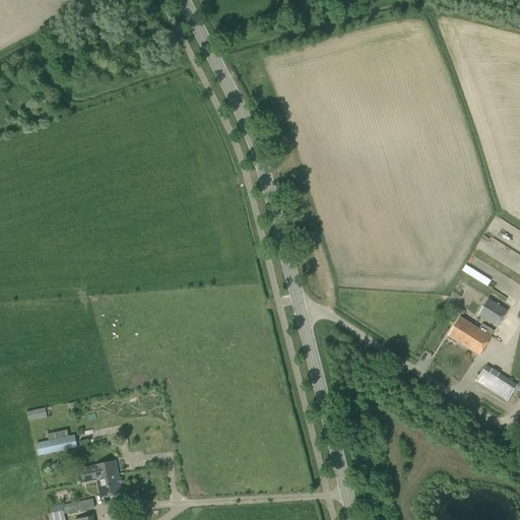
[(453,293),(449,300),(457,304),(460,297),(453,293)]
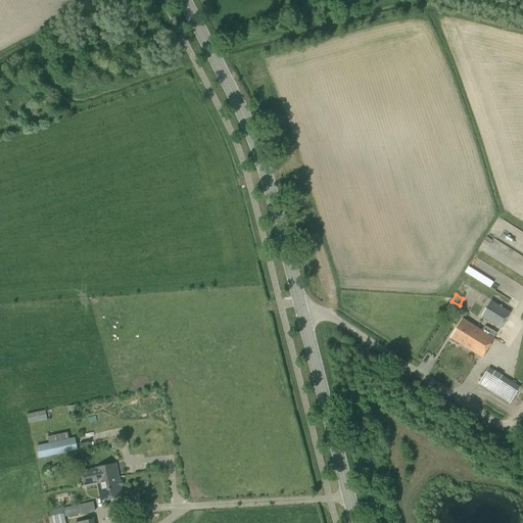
[(501,329),(511,313),(491,300),(481,317),(501,329)]
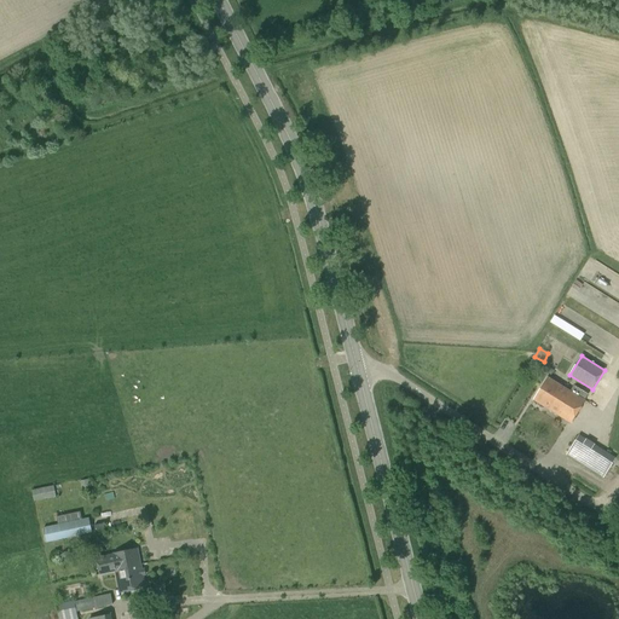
[(565,401),(571,393),(549,379),(534,400),(549,410),(553,404),(557,406),(556,410),(559,411),(565,401)]
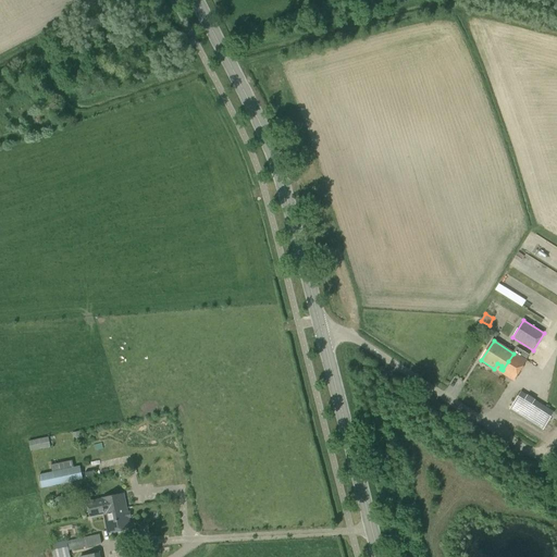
[(494,369),(514,381),(525,361),(530,356),(517,347),(514,354),(508,361),(503,370),(500,369),(502,366),(497,363),(494,369)]
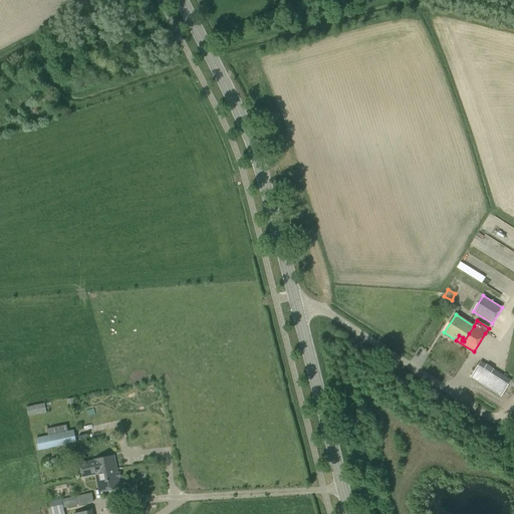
[(500,397),(510,381),(481,362),(472,378),(500,397)]
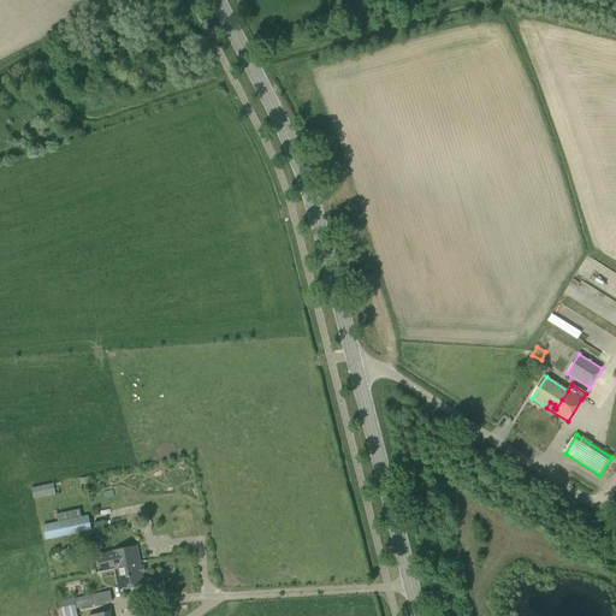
[(54,484),(33,486),(34,498),(55,495),(54,484)]
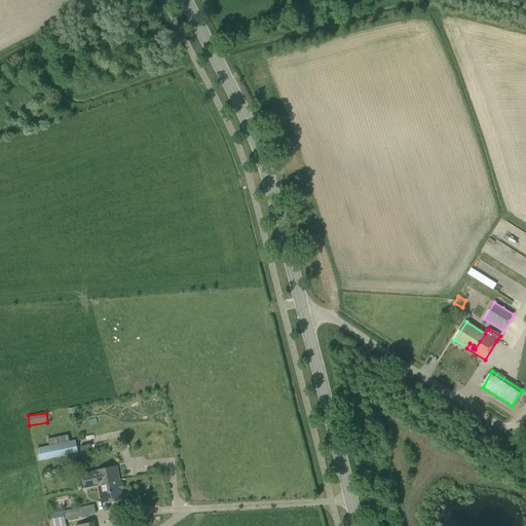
[(48,440),(49,446),(70,442),(68,435),(48,440)]
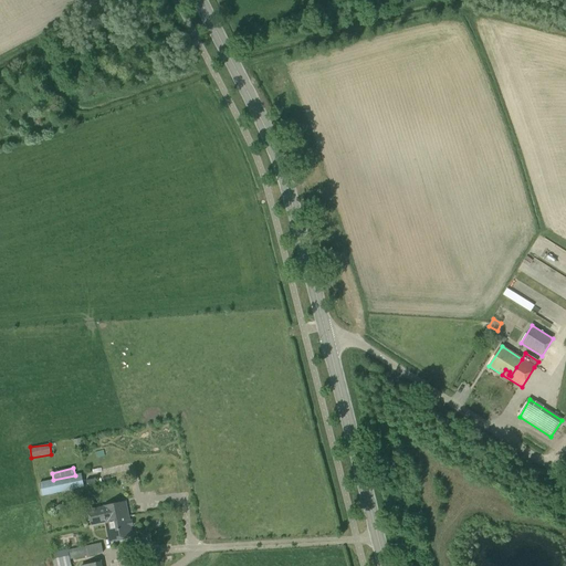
[(53,480),(40,483),(42,496),(84,488),(81,473),(75,475),(53,480)]
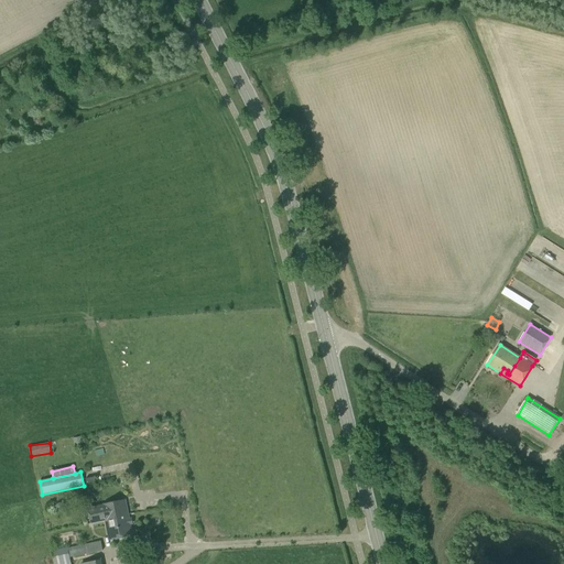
[(133,534),(126,500),(88,508),(91,524),(106,521),(109,539),(133,534)]
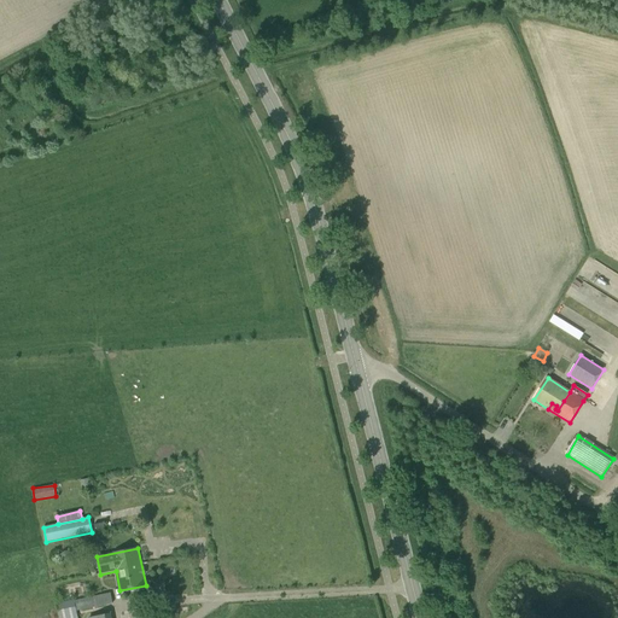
[(112,604),(110,593),(74,601),(74,600),(56,604),(58,617),(77,617),(76,611),(112,604)]
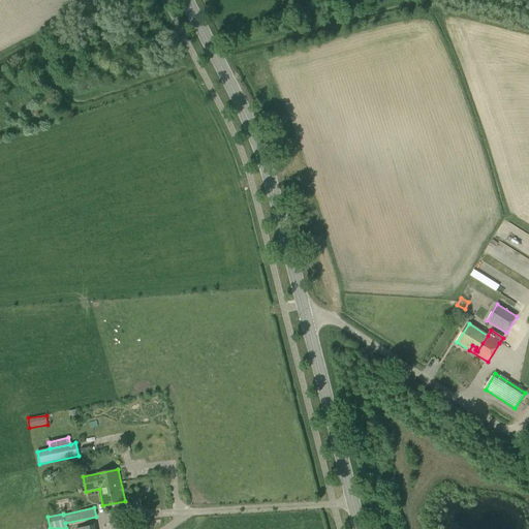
[(150,528),(151,528),(152,528),(152,527),(153,526),(153,525),(153,524),(153,523),(153,522),(152,521),(152,520),(151,519),(150,519),(149,518),(148,518),(147,518),(146,518),(145,518),(144,519),(143,519),(142,520),(141,521),(141,522),(141,523),(141,524),(141,525),(141,527),(141,528),(142,528),(150,528)]
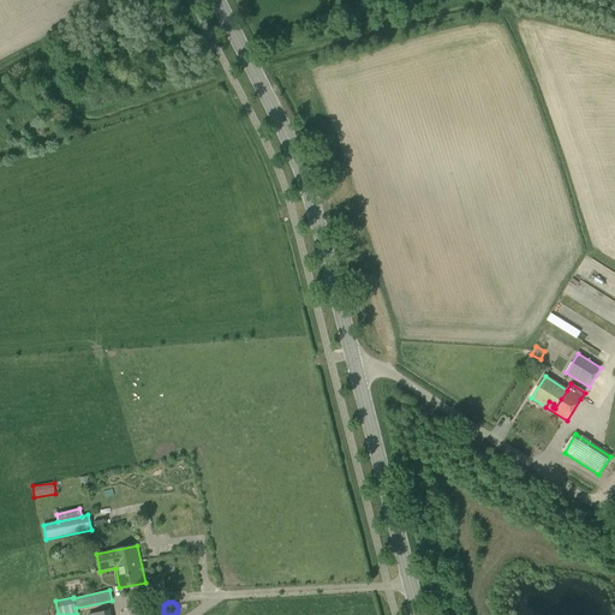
[(133,614),(143,614),(142,604),(132,605),(133,614)]
